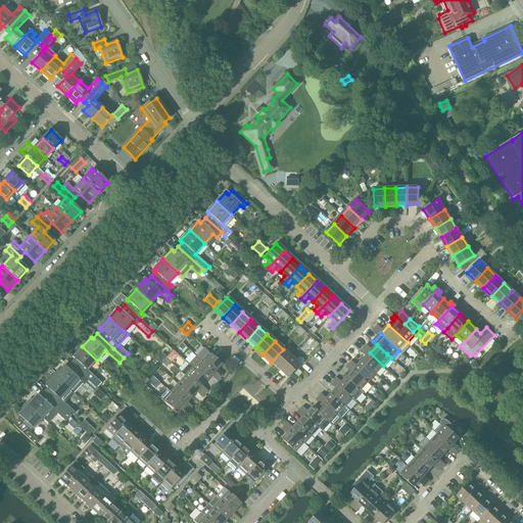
[(70,363),(97,387),(101,383),(88,371),(97,361),(82,346),(73,357),(75,359),(70,363)]
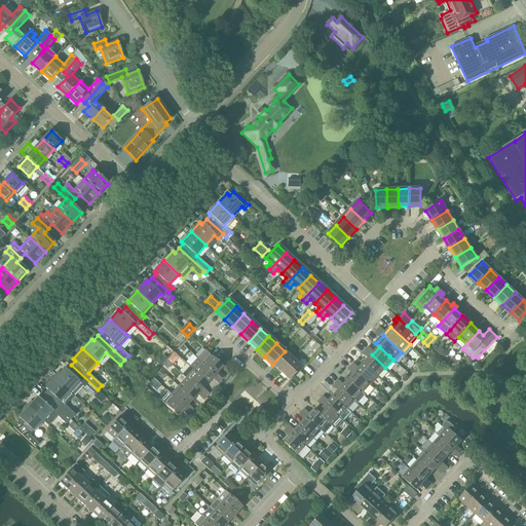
[(280,372),(293,359),(285,351),(272,365),(280,372)]
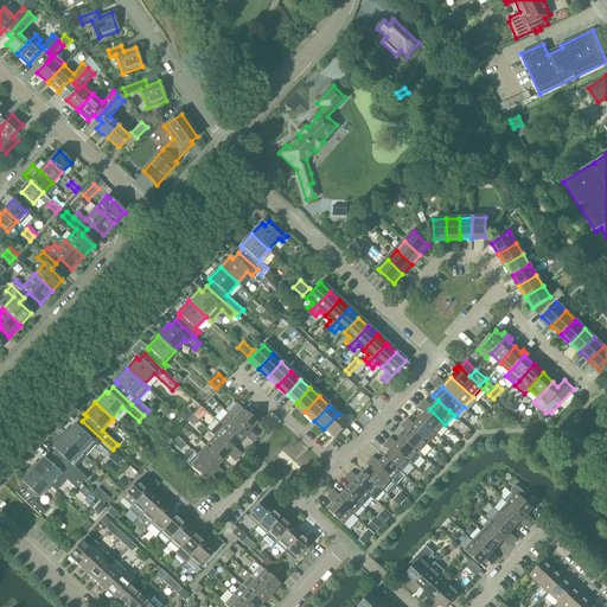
[(257,423),(241,408),(232,417),(250,434),(254,430),(251,428),(257,423)]
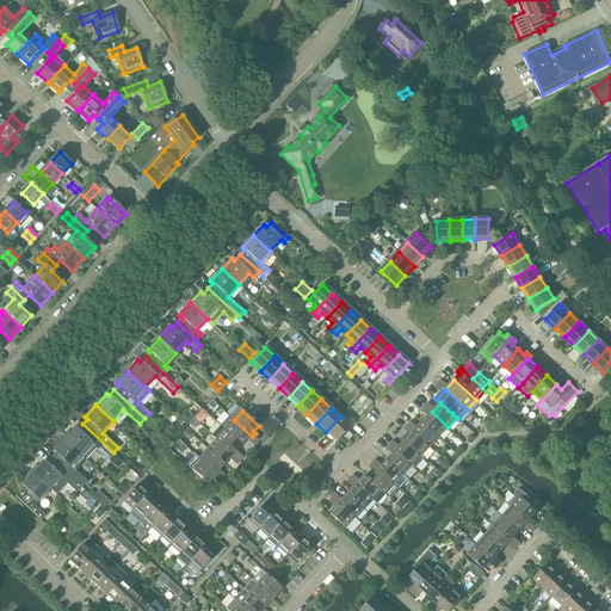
[(199,412),(193,418),(201,424),(205,418),(199,412)]
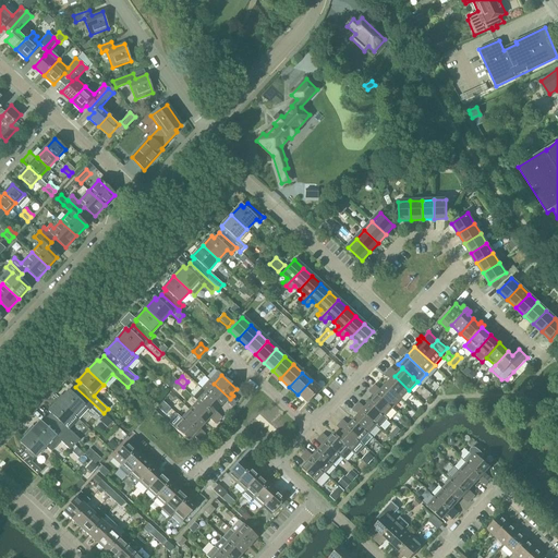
[(409,390),(395,376),(391,379),(386,385),(401,399),(409,390)]
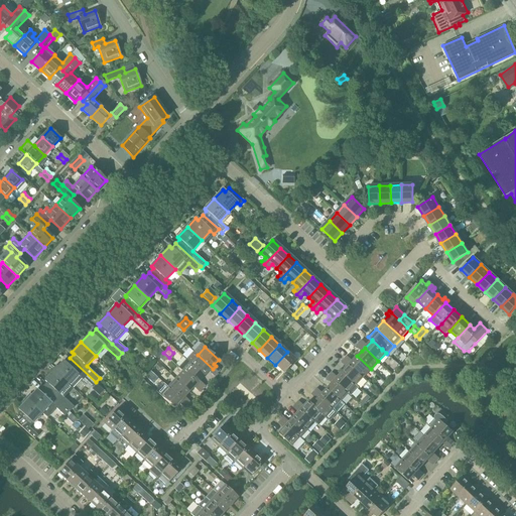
[(157,359),(163,353),(159,349),(153,356),(157,359)]
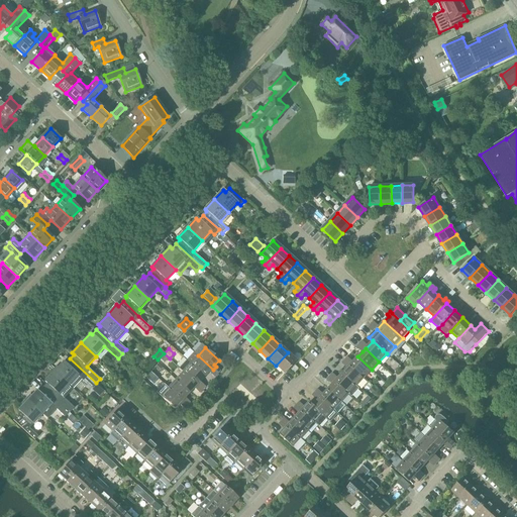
[(213,370),(198,355),(194,351),(187,360),(204,377),(208,372),(210,374),(213,370)]
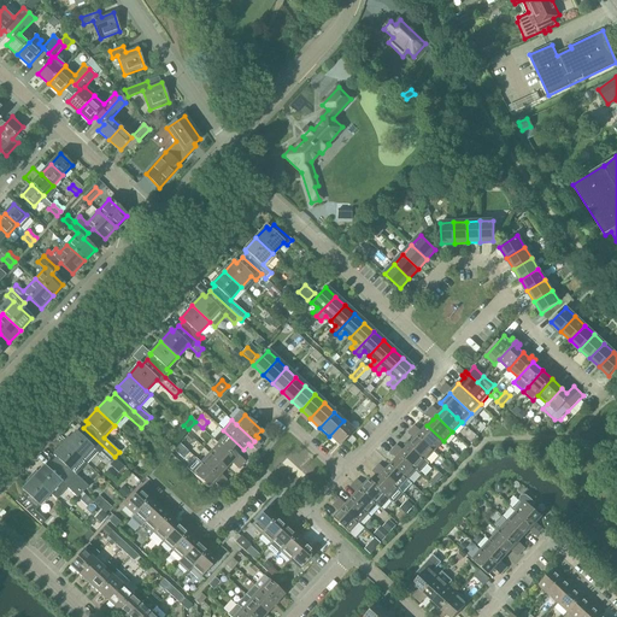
[(344,421),(329,436),(339,445),(353,430),(344,421)]
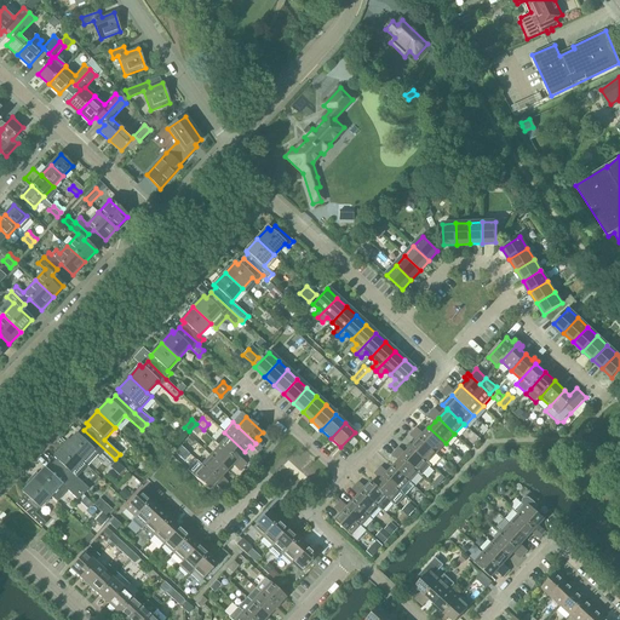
[(446,443),(429,428),(420,437),(437,453),(446,443)]
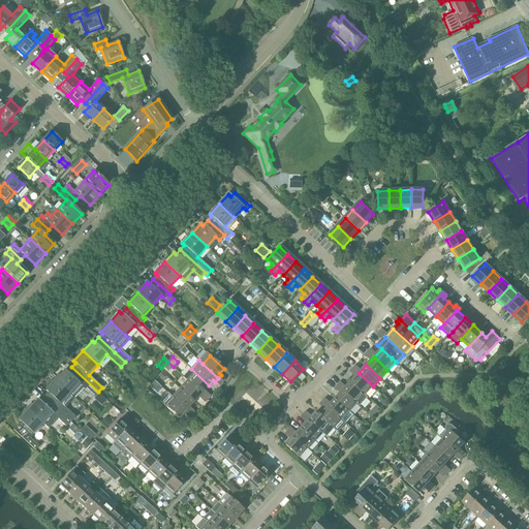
[(139,366),(134,372),(139,376),(144,372),(144,369),(139,366)]
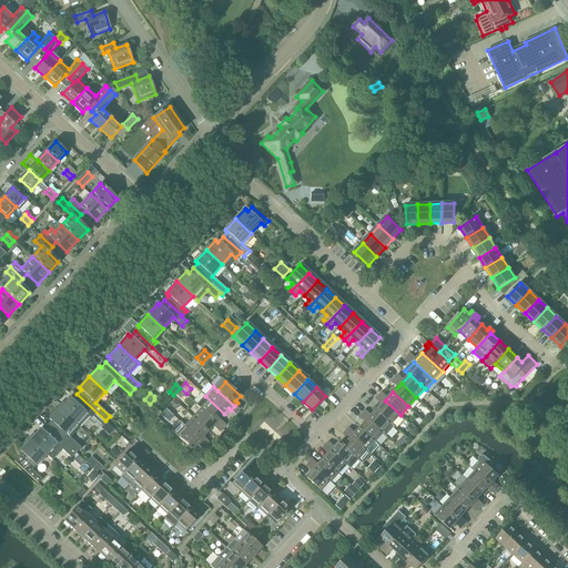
[(70,398),(60,408),(77,423),(75,424),(79,426),(89,416),(100,426),(105,421),(77,394),(71,399),(70,398)]
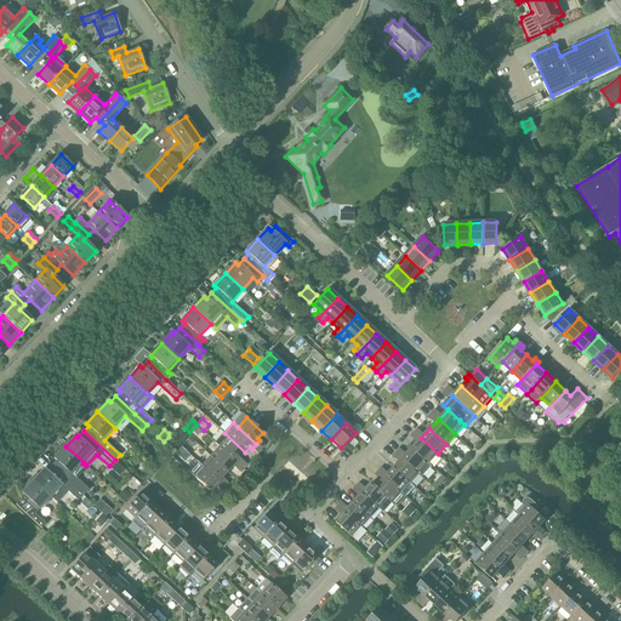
[(239,457),(245,453),(224,433),(215,443),(220,446),(238,463),(241,460),(239,457)]
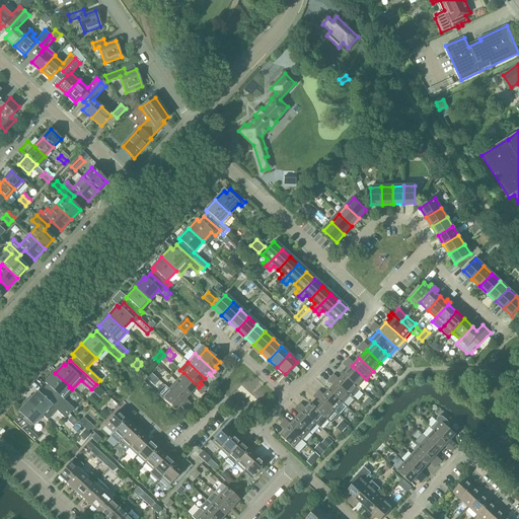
[(366,379),(352,366),(345,374),(359,387),(366,379)]
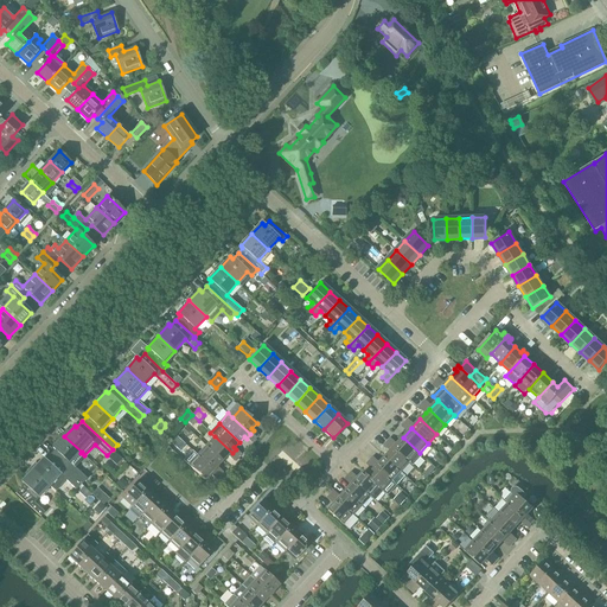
[(71,464),(81,453),(82,452),(64,436),(53,448),(55,449),(51,454),(82,484),(87,478),(71,464)]
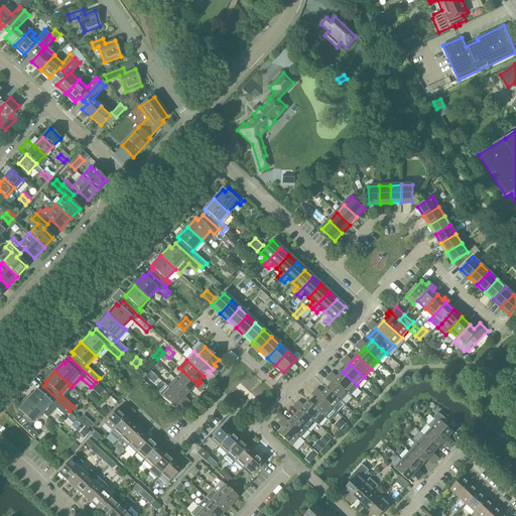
[(148,374),(156,383),(159,380),(156,377),(157,377),(152,371),(148,374)]
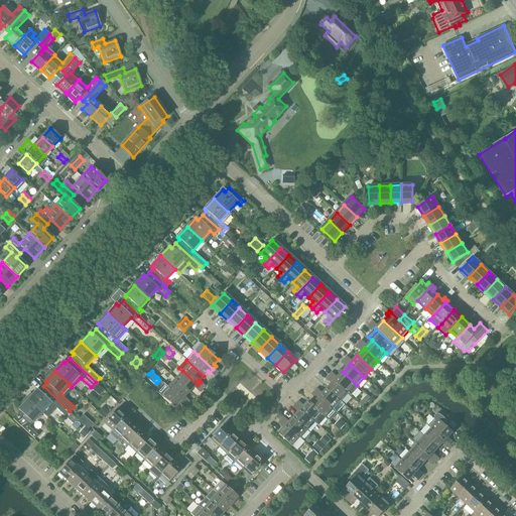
[(174,379),(188,392),(194,387),(195,388),(198,385),(182,371),(174,379)]
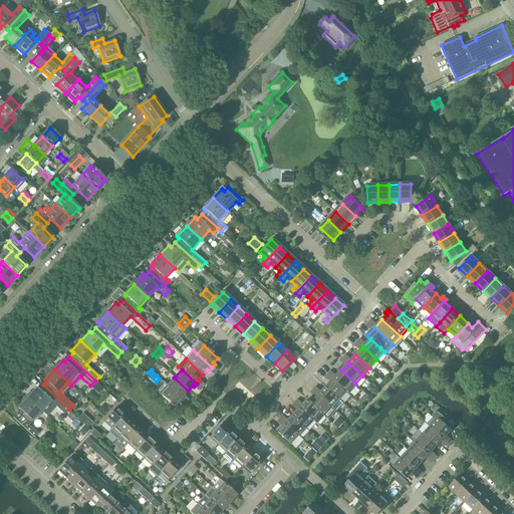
[(357,387),(354,383),(355,383),(341,370),(333,378),(347,392),(350,395),(357,387)]
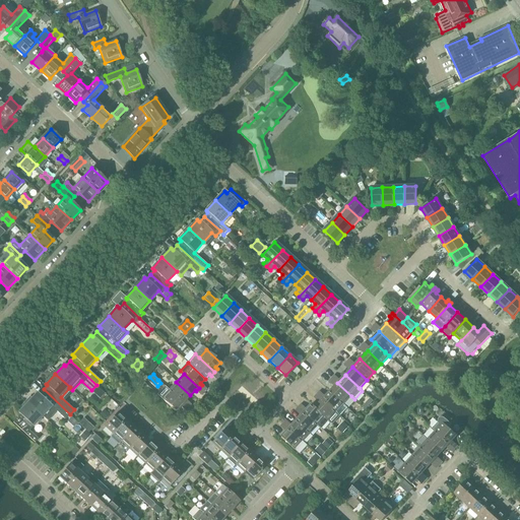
[(190,395),(176,382),(169,390),(183,402),(184,404),(187,401),(186,399),(190,395)]
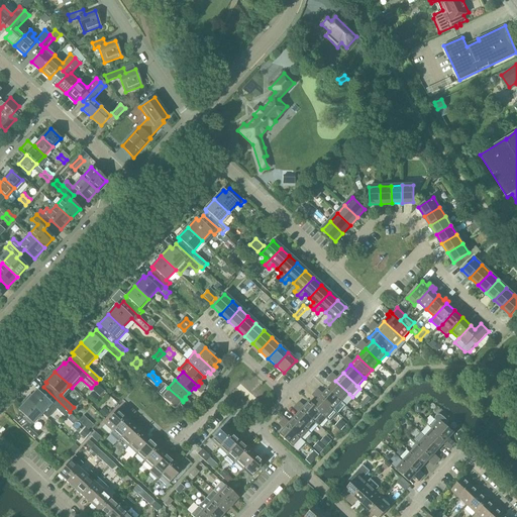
[(328,389),(342,402),(349,394),(335,381),(328,389)]
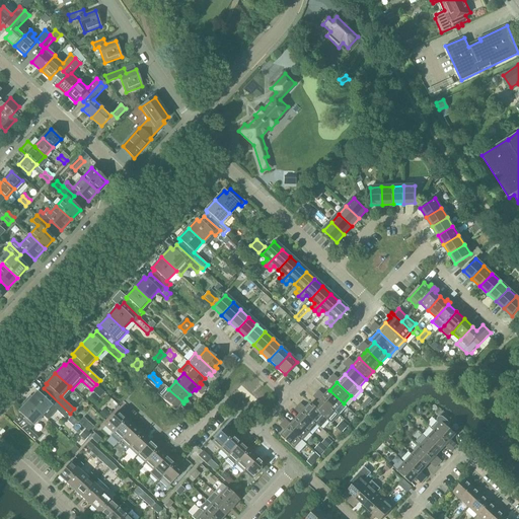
[(98,383),(93,389),(100,396),(105,390),(98,383)]
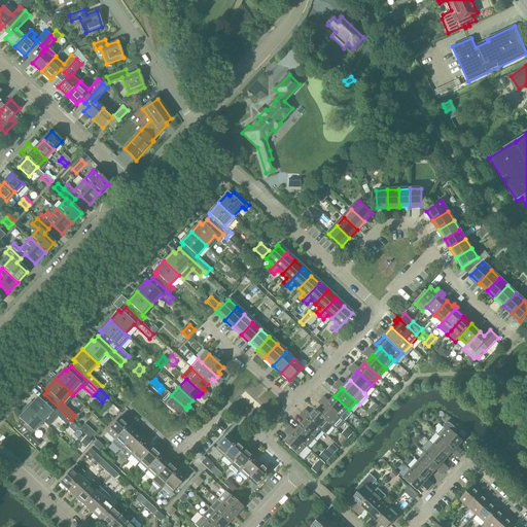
[(71,420),(44,394),(39,400),(37,398),(28,409),(43,422),(53,412),(66,425),(71,420)]
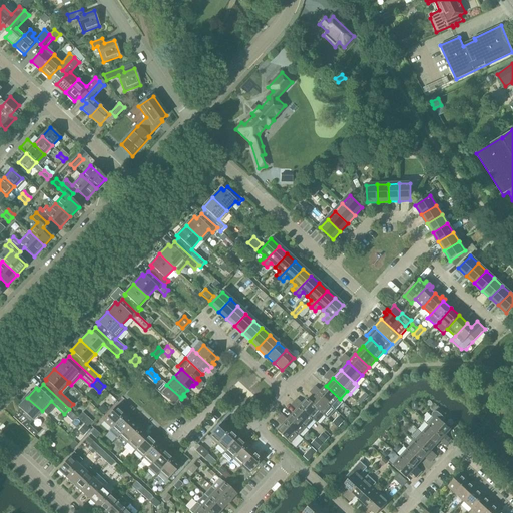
[(159,393),(172,405),(180,397),(166,385),(159,393)]
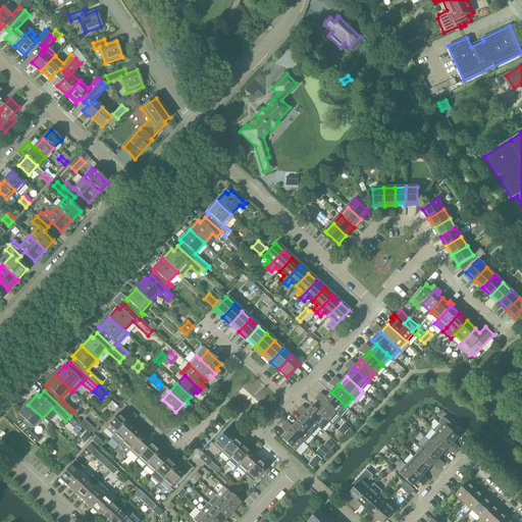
[(346,406),(331,393),(324,401),(337,414),(346,406)]
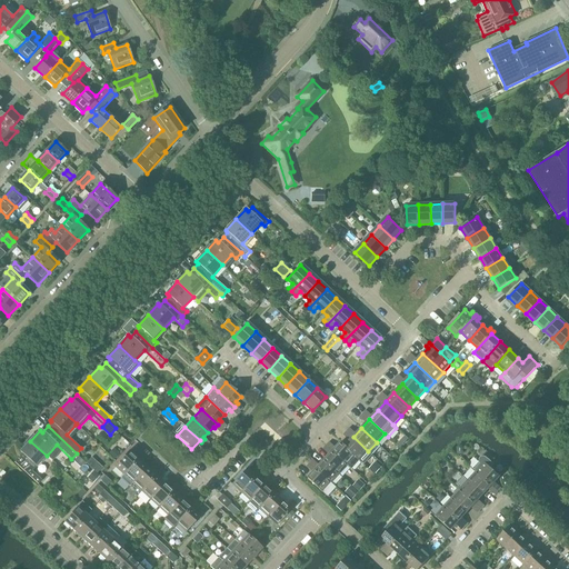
[(356,456),(356,457),(360,461),(363,465),(372,455),(368,451),(353,437),(346,446),(345,446),(356,456)]
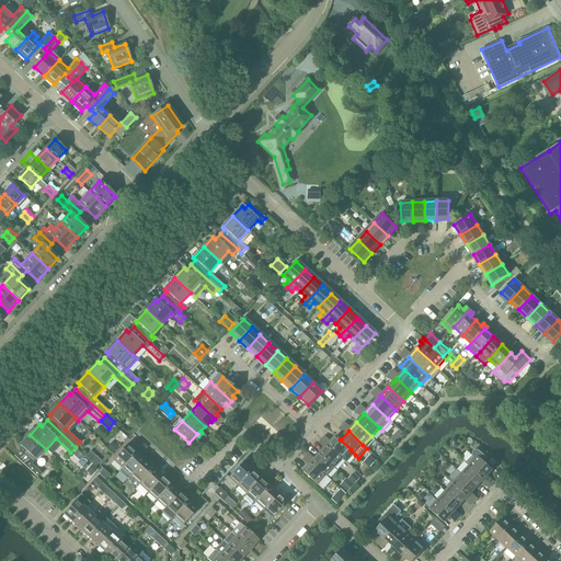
[(14,456),(38,478),(42,474),(32,465),(46,449),(30,435),(20,446),(22,447),(14,456)]
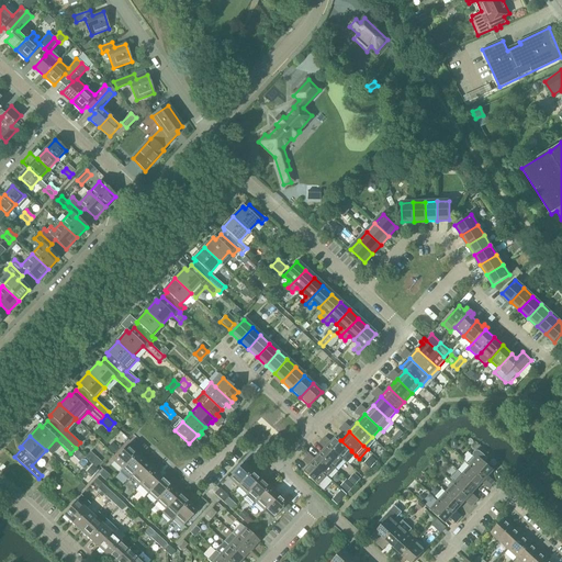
[(340,440),(341,440),(337,436),(328,446),(344,460),(348,464),(356,456),(351,451),(351,450),(340,440)]
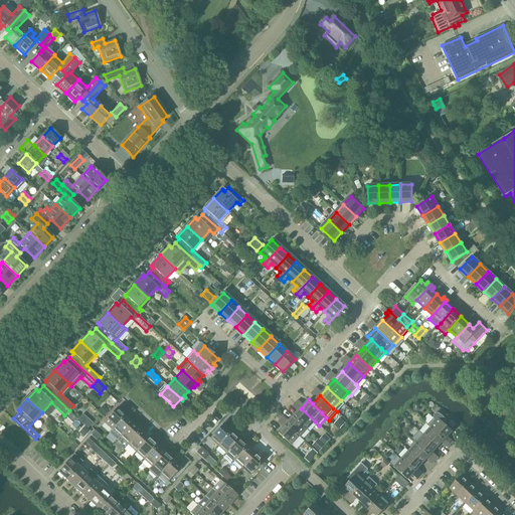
[(103,406),(99,411),(104,415),(108,410),(103,406)]
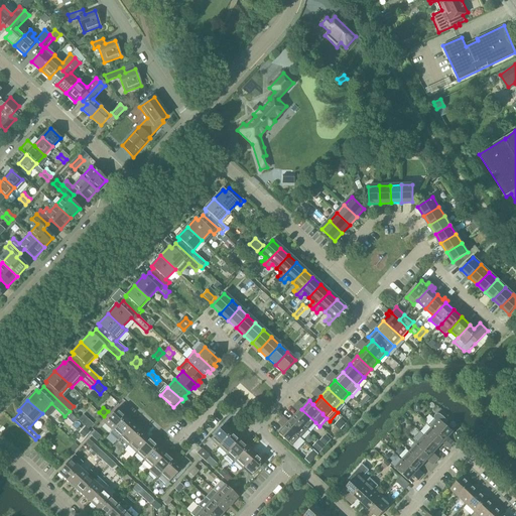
[(112,430),(125,417),(126,414),(123,412),(122,414),(116,409),(104,422),(112,430)]
